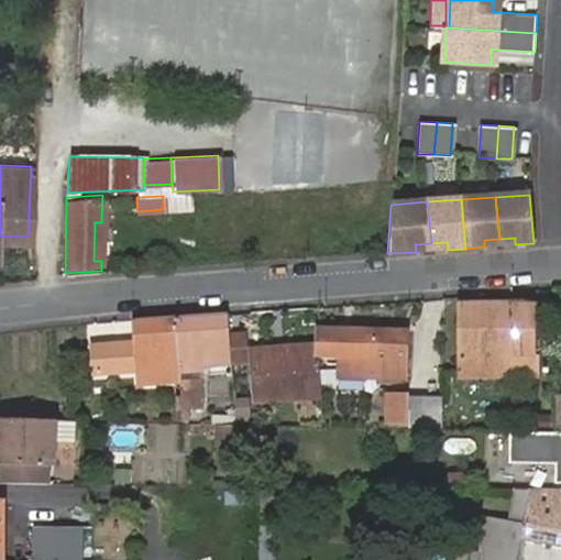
[(510,320),(510,303),(455,303),(457,368),(459,374),(536,373),(535,320),(510,320)]
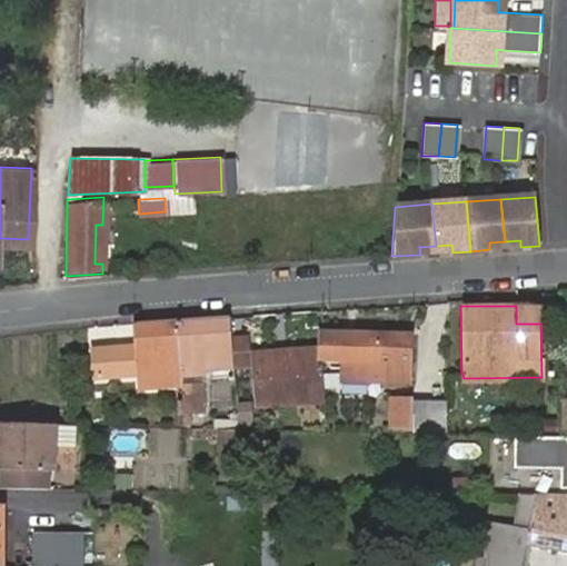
[(205,411),(201,370),(201,360),(232,359),(231,337),(229,317),(176,320),(180,384),(182,403),(183,424),(190,423),(189,413),(205,411)]
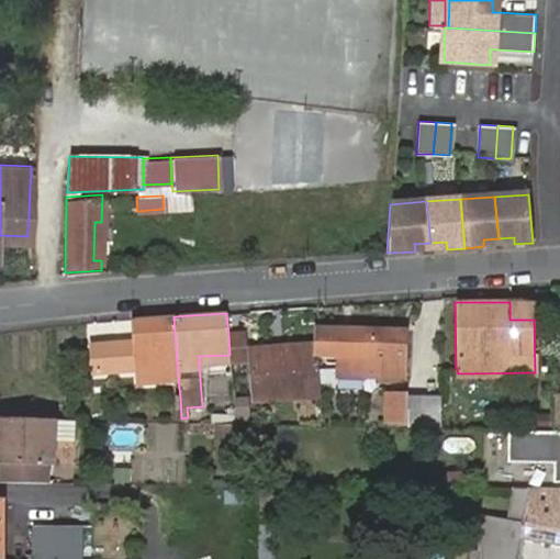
[(174,316),(133,320),(133,339),(90,344),(92,372),(167,368),(168,380),(178,379),(174,316)]
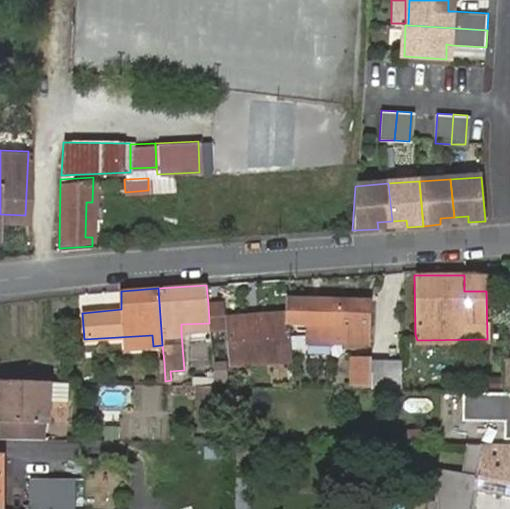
[(289,298),(289,324),(306,325),(305,342),(370,342),(371,300),(341,299),(289,298)]
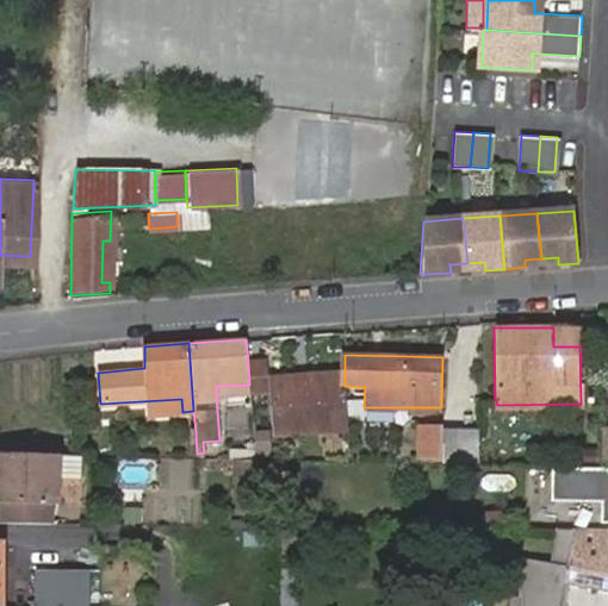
[(249,385),(249,389),(267,388),(266,360),(248,361),(249,385)]
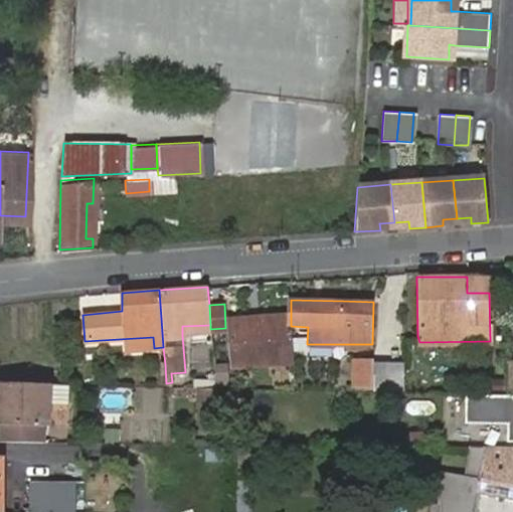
[(292,326),(229,318),(231,364),(294,360),(292,326)]
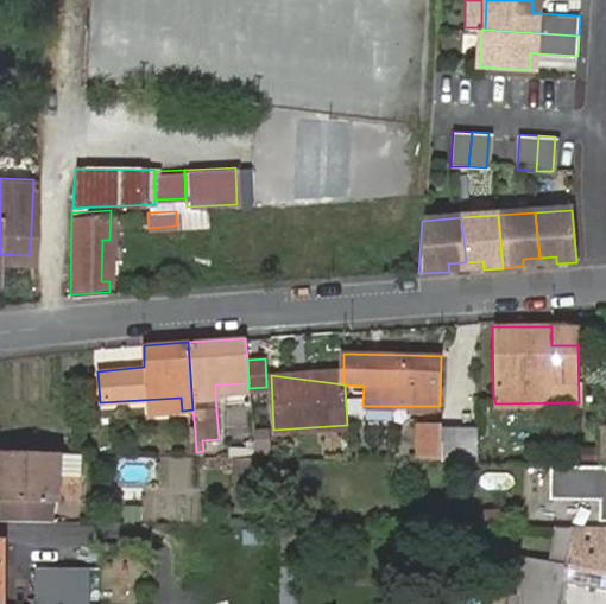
[(215,395),(250,394),(248,388),(248,383),(215,385),(215,395)]
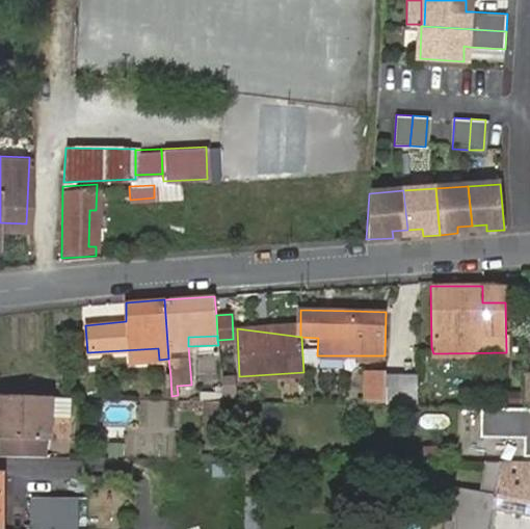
[(413,375),(362,373),(359,401),(411,403),(413,375)]
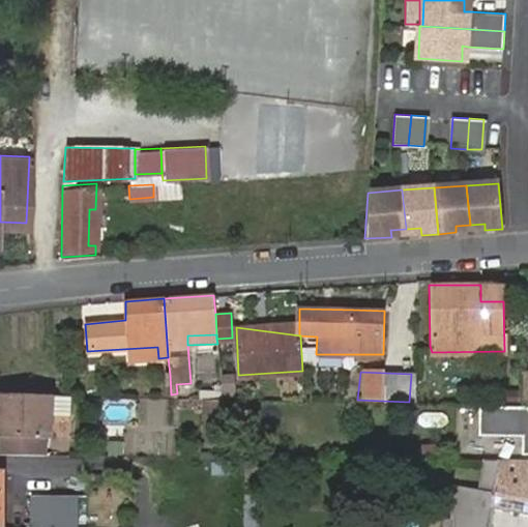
[(231,375),(220,376),(221,391),(232,391),(231,375)]
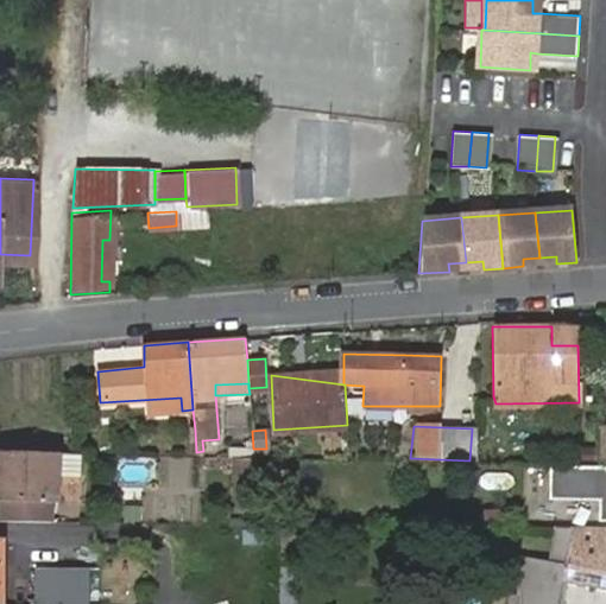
[(1,519),(51,520),(55,475),(79,476),(80,452),(56,452),(0,450),(0,471),(2,471),(1,496),(4,496),(1,519)]
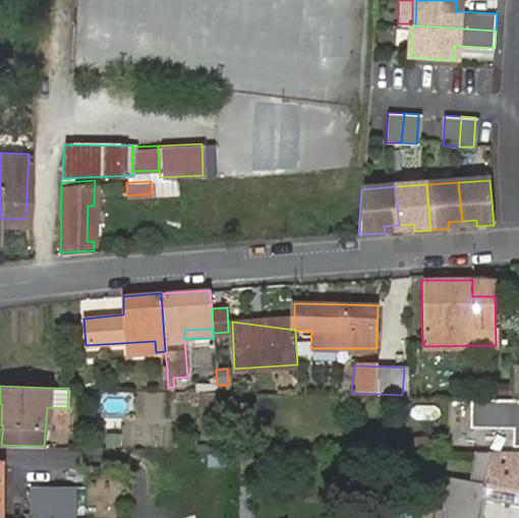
[(138,387),(136,422),(166,424),(169,390),(138,387)]
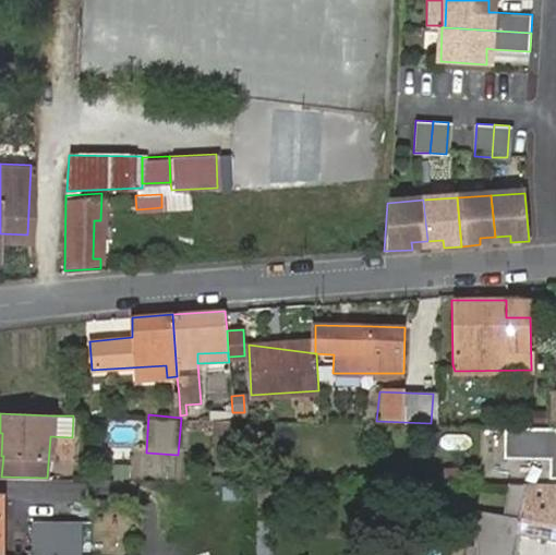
[(502,430),(507,430),(507,420),(478,420),(478,430),(502,430)]
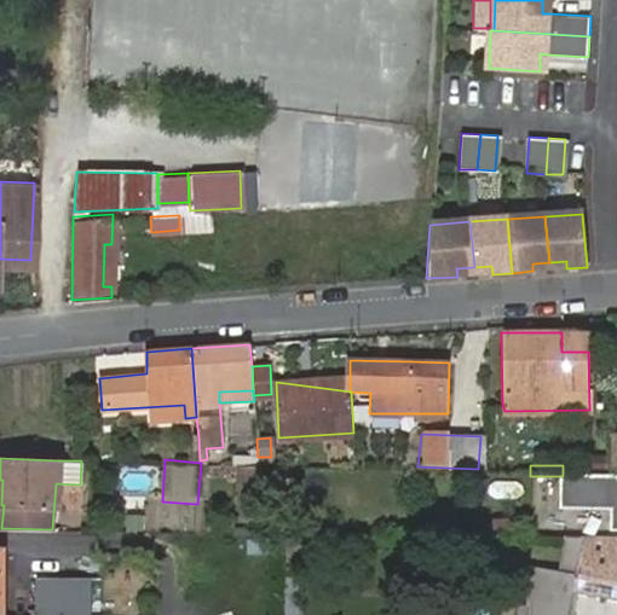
[(240,498),(259,498),(259,466),(238,466),(240,498)]
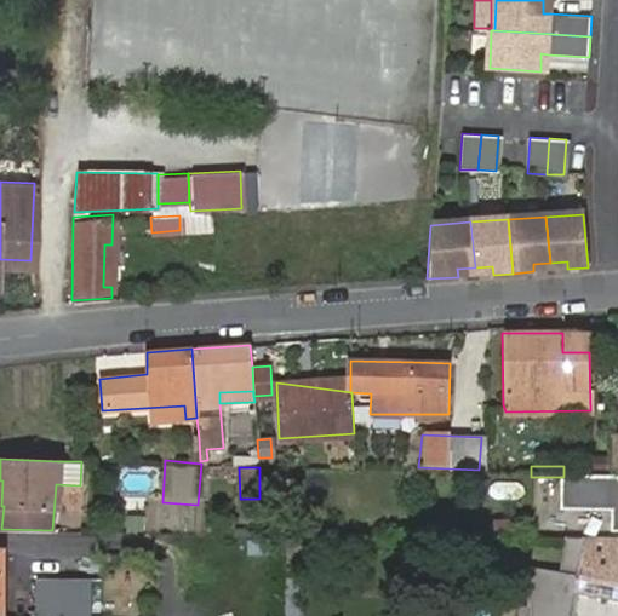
[(558,477),(558,510),(611,512),(608,531),(617,533),(617,478),(611,479),(564,477),(558,477)]
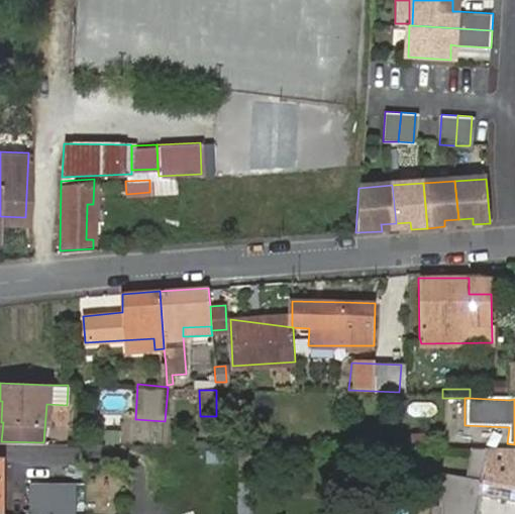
[(482,478),(440,471),(442,501),(442,513),(476,513),(480,493),(514,499),(514,449),(487,449),(482,478)]
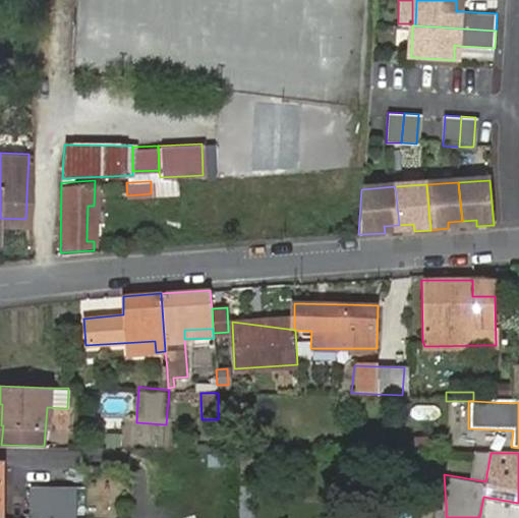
[(73,517),(74,487),(27,487),(26,517),(73,517)]
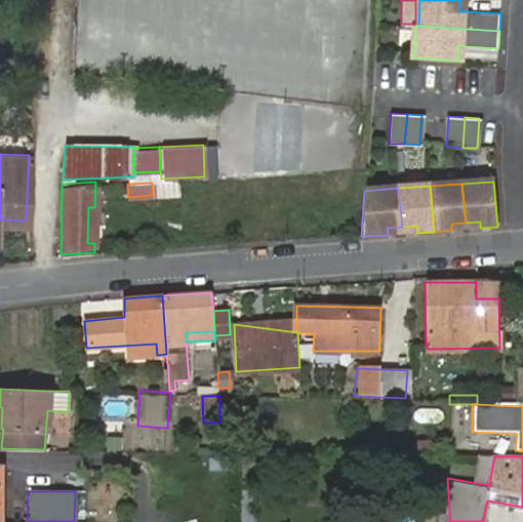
[(449,521),(449,509),(437,510),(437,521),(449,521)]
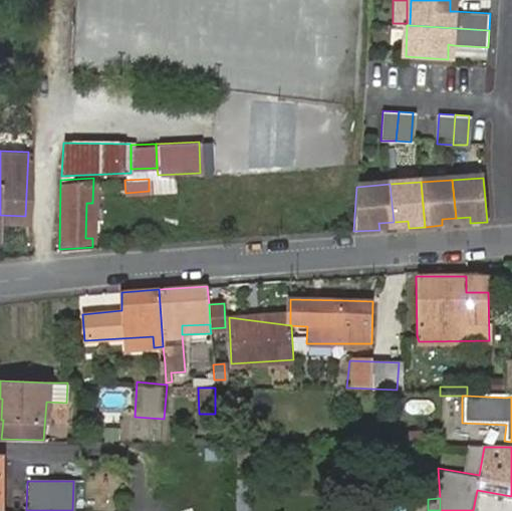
All buildings are outlined.
